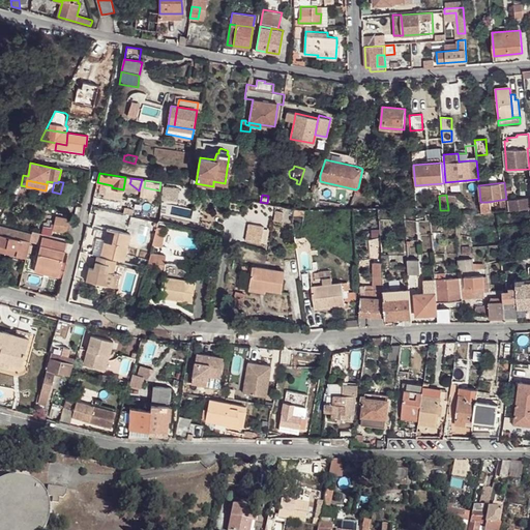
[(446,195),(448,210),(457,211),(455,196),(446,195)]
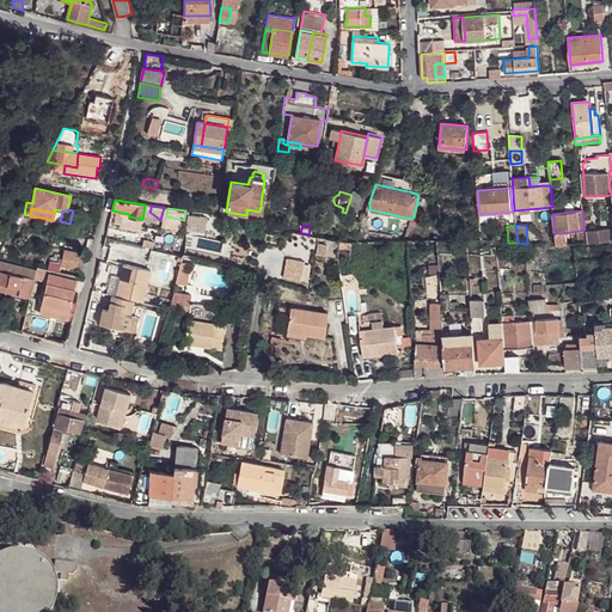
[(587,231),(588,244),(611,242),(610,228),(603,230),(587,231)]
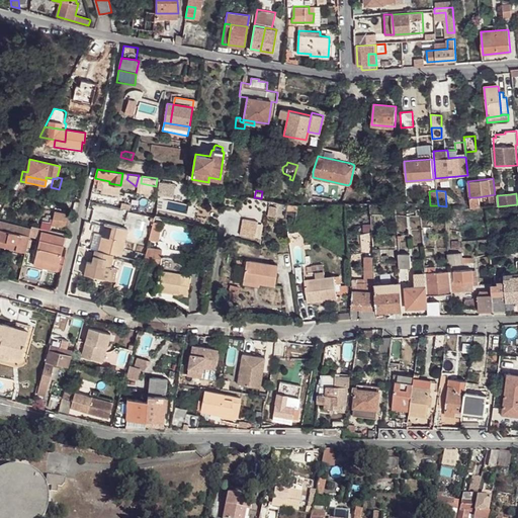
[(298,204),(287,202),(287,209),(297,211),(298,204)]
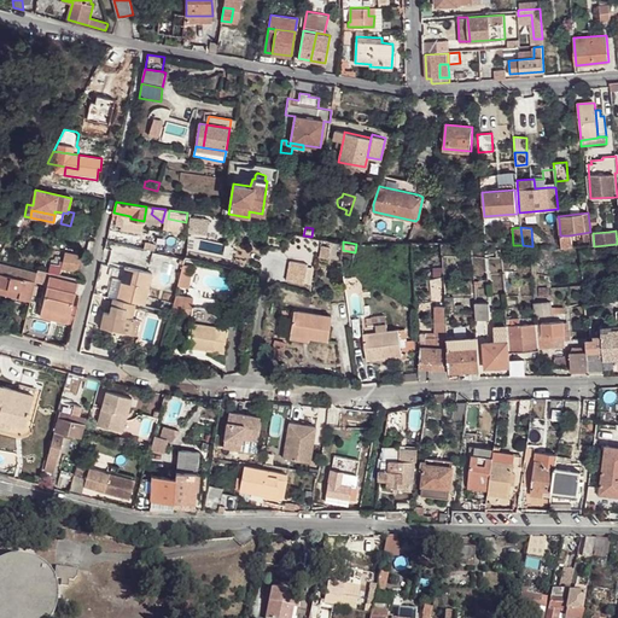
[(322,243),(319,256),(328,257),(331,245),(322,243)]
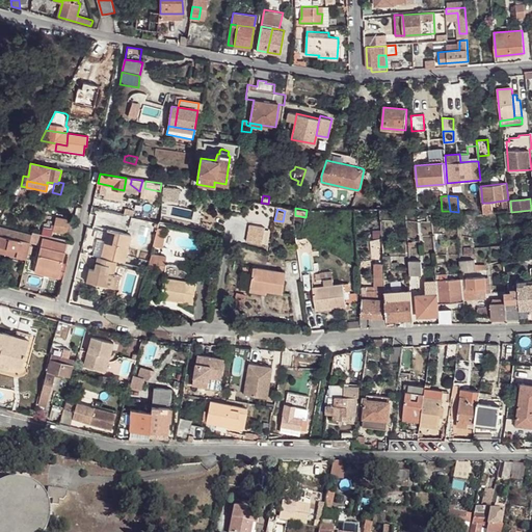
[(56,216),(53,231),(67,234),(67,232),(69,221),(70,219),(56,216)]
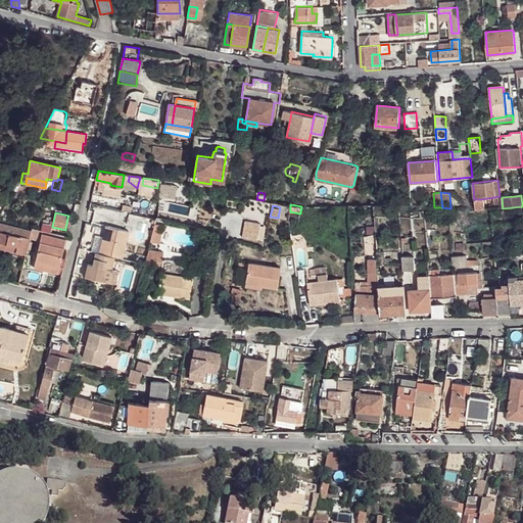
[(249,241),(263,244),(268,222),(254,219),(249,241)]
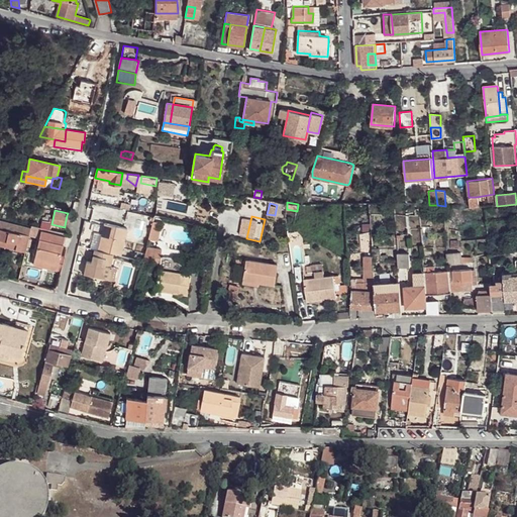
[(0,228),(28,236),(30,228),(0,220),(0,228)]
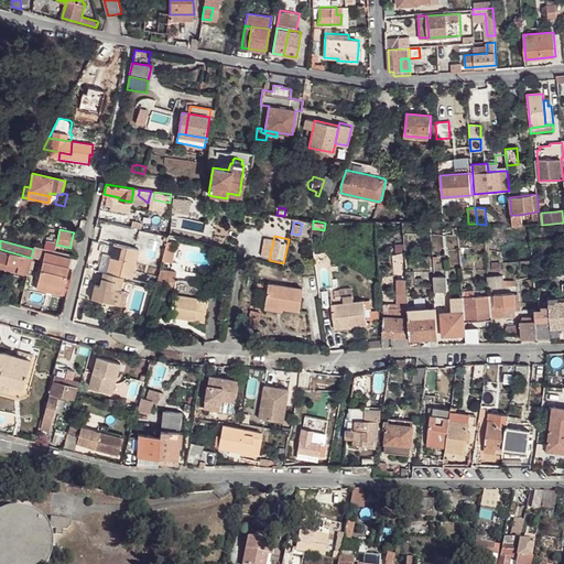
[(167,241),(163,261),(173,262),(176,242),(167,241)]
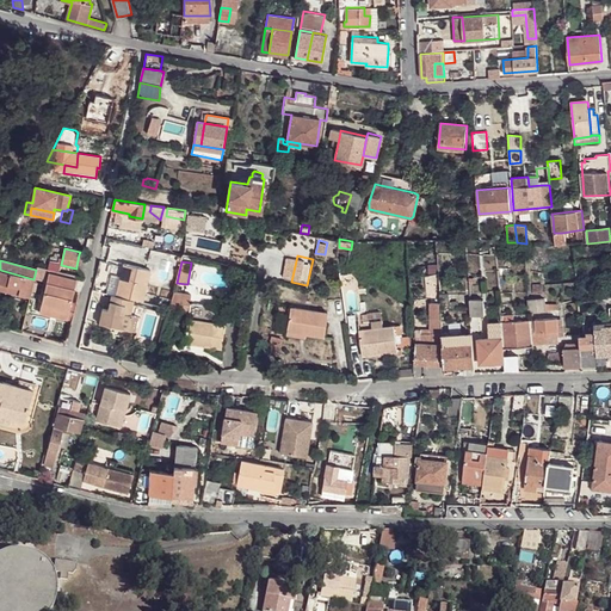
[(119,277),(115,297),(133,301),(141,303),(149,270),(123,264),(119,277)]
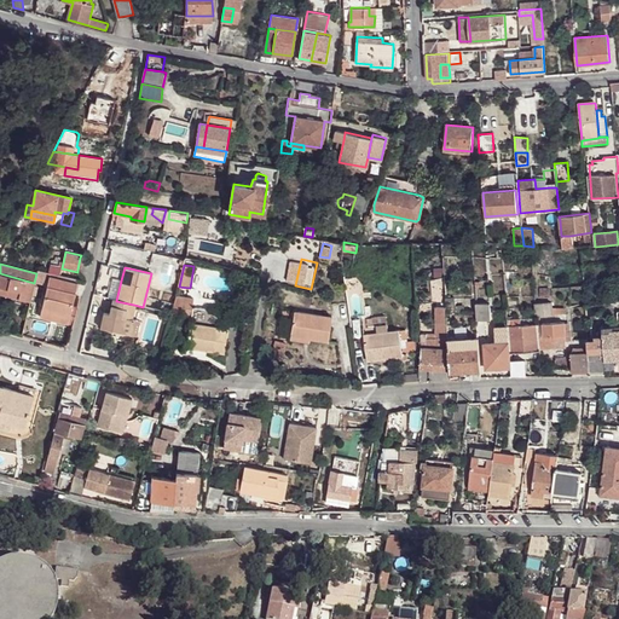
[(0,273),(0,287),(19,291),(18,299),(30,302),(34,283),(0,273)]
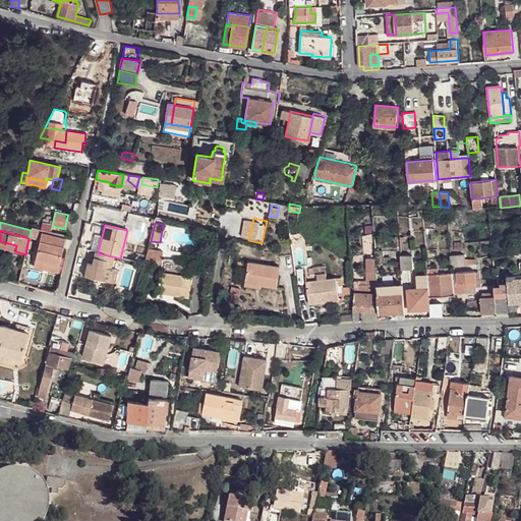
[(42,233),(40,241),(62,246),(64,238),(42,233)]
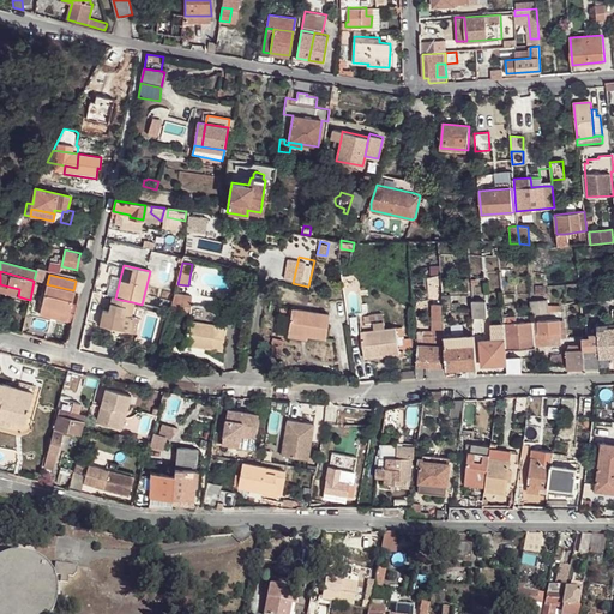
[(110,298),(115,299),(120,278),(112,276),(107,296),(110,298)]
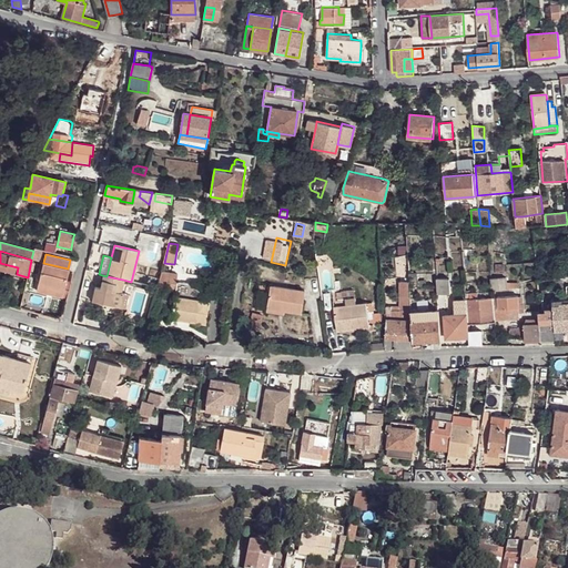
[(18,267),(0,263),(0,270),(17,274),(18,267)]
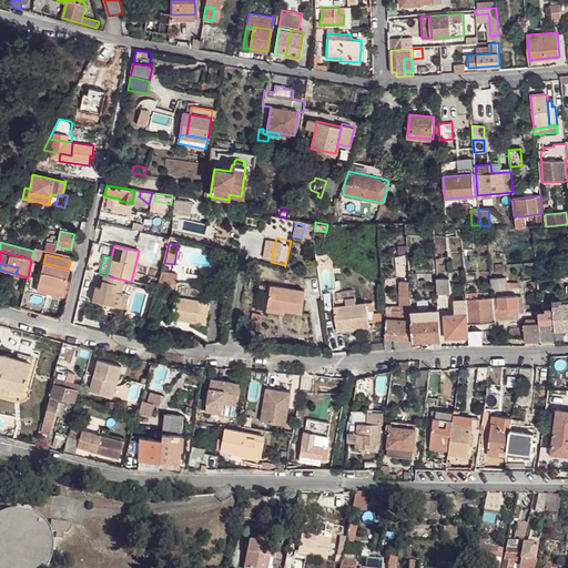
[(43,263),(41,274),(66,280),(68,269),(43,263)]
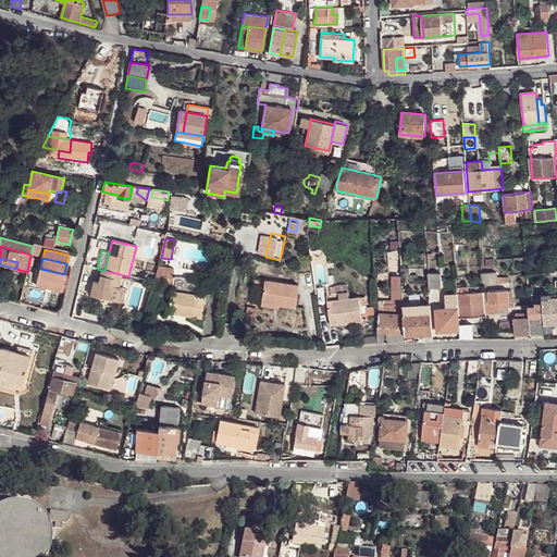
[(175,268),(160,265),(158,281),(172,283),(168,312),(201,317),(205,296),(197,294),(199,280),(174,276),(175,268)]
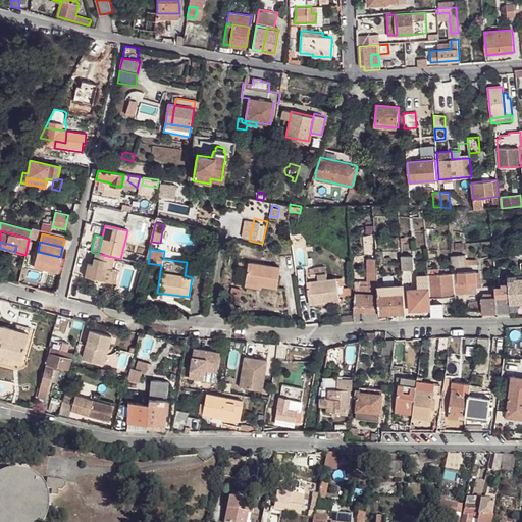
[(60,257),(38,252),(36,260),(59,264),(60,257)]
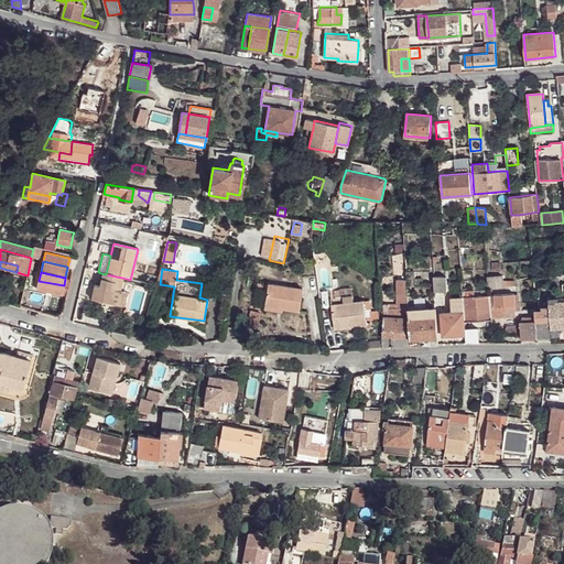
[(120,291),(122,278),(106,274),(101,273),(99,286),(95,285),(91,300),(120,305),(122,291),(120,291)]
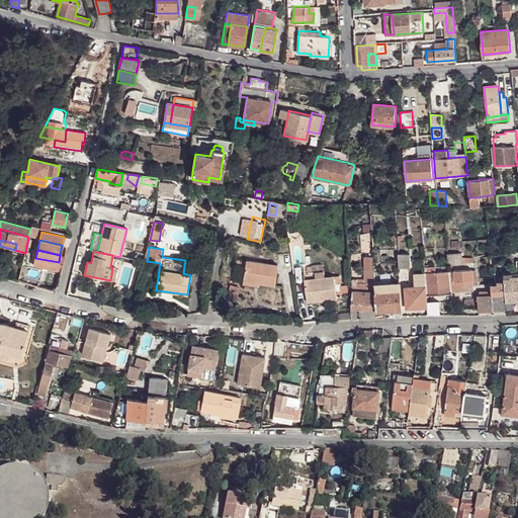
[(462,253),(452,254),(453,264),(463,263),(463,262),(462,253)]
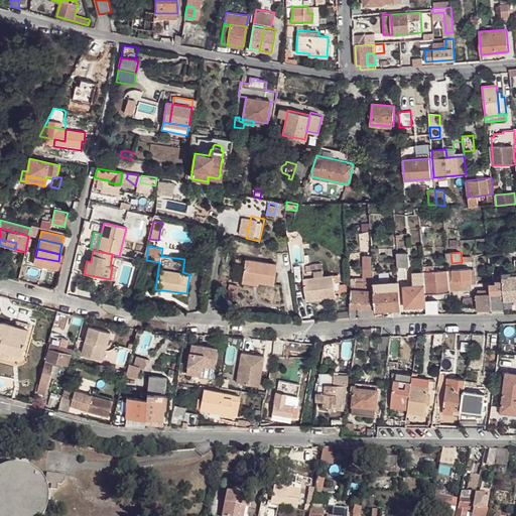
[(397,253),(398,267),(409,267),(408,253),(397,253)]
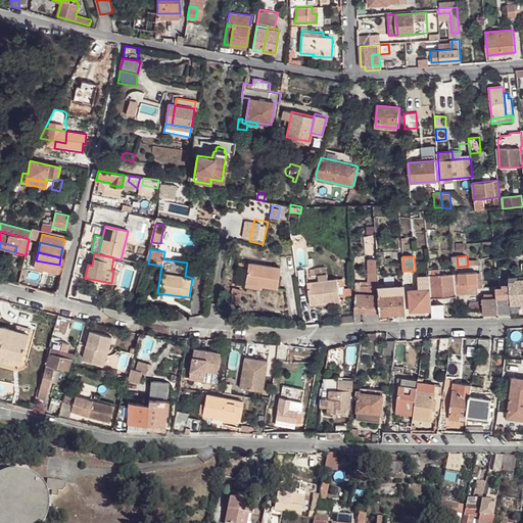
[(369,286),(376,286),(376,274),(375,274),(375,258),(373,258),(368,259),(367,286),(369,286)]
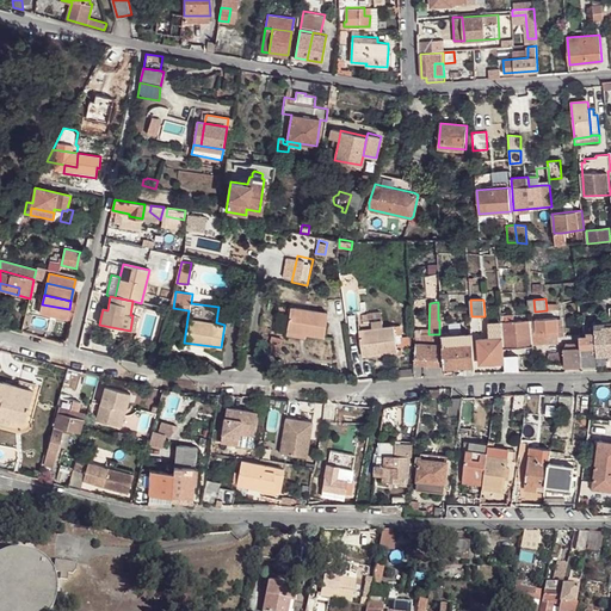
[(69,309),(42,304),(41,314),(67,319),(69,309)]
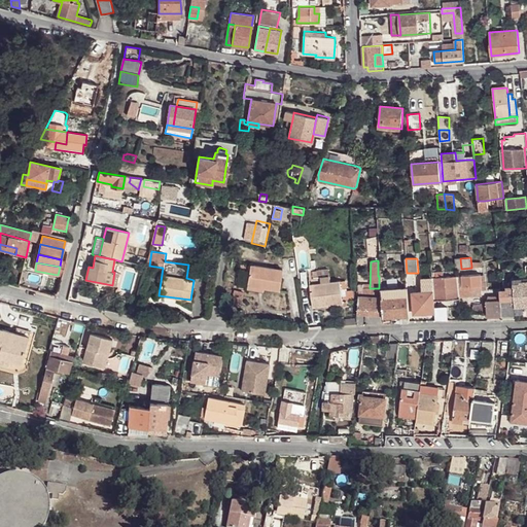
[(250,267),(247,288),(265,289),(280,291),(282,271),(250,267)]
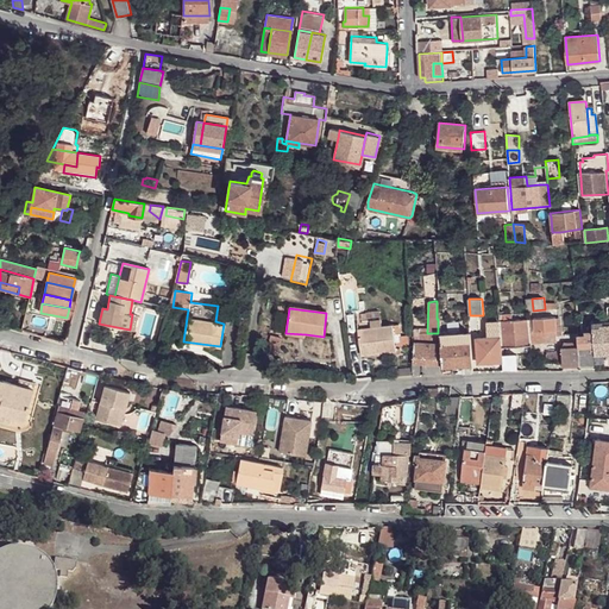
[(358,321),(359,328),(383,325),(382,318),(358,321)]
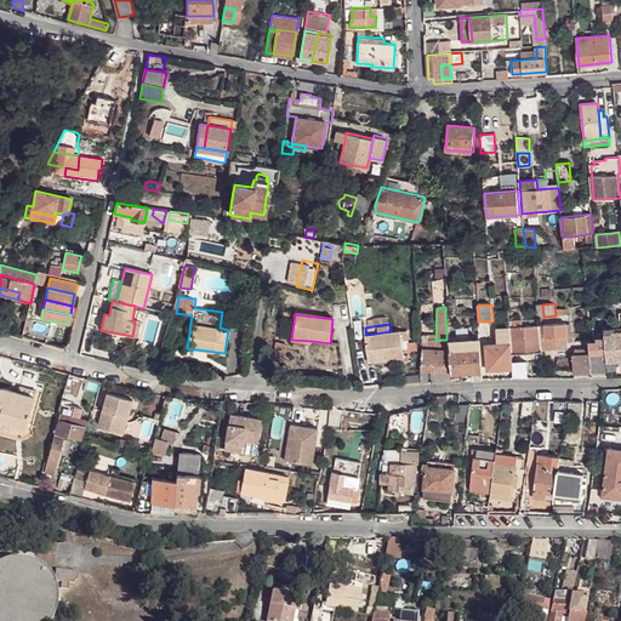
[(567,324),(540,325),(541,339),(542,339),(542,348),(569,347),(568,342),(567,324)]
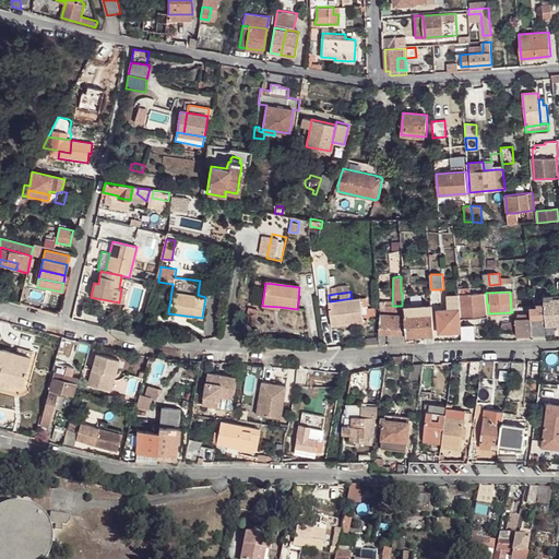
[(486,293),(459,295),(460,300),(461,319),(488,317),(487,305),(486,293)]
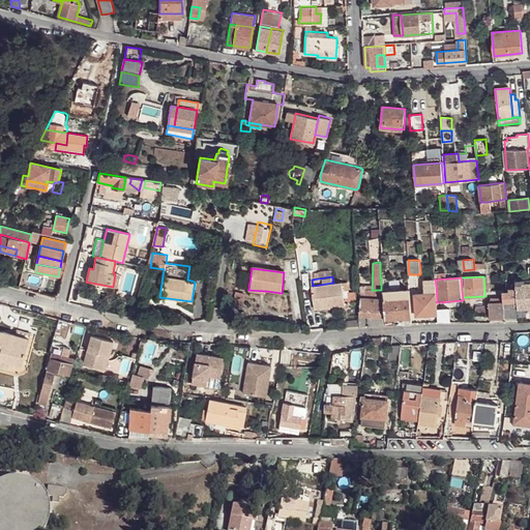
[(333,283),(313,286),(316,307),(345,304),(343,282),(333,283)]
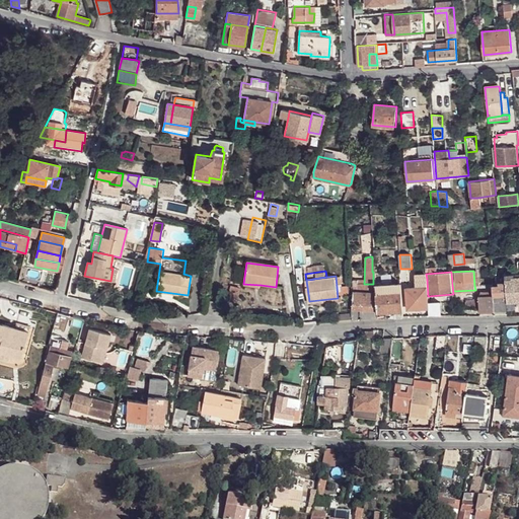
[(518,277),(506,278),(506,280),(507,285),(508,300),(518,299),(518,277)]
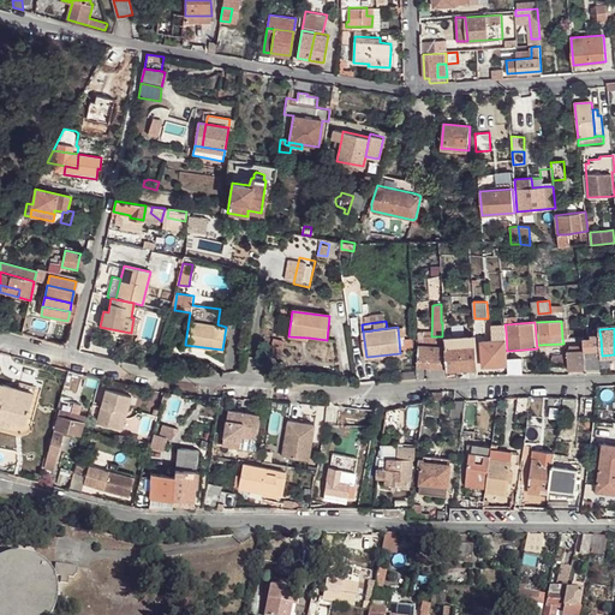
[(506,330),(494,330),(494,340),(482,341),(484,366),(508,365),(507,351),(506,330)]
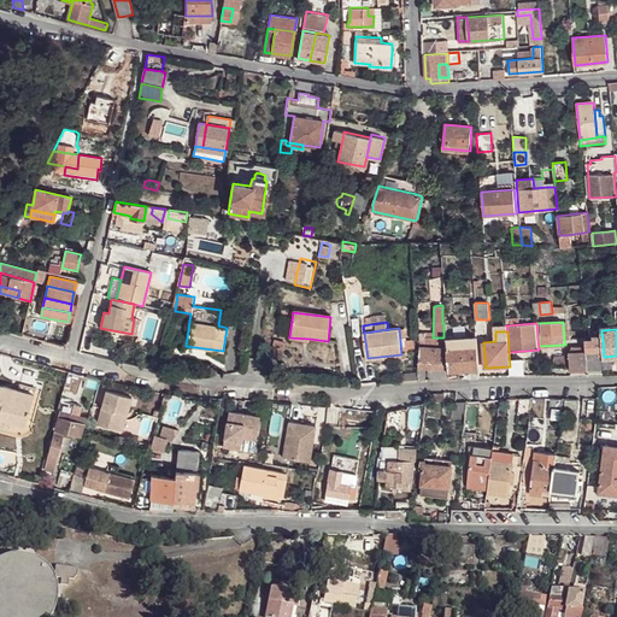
[(444,338),(435,338),(434,347),(448,348),(447,346),(447,339),(446,339),(444,338)]
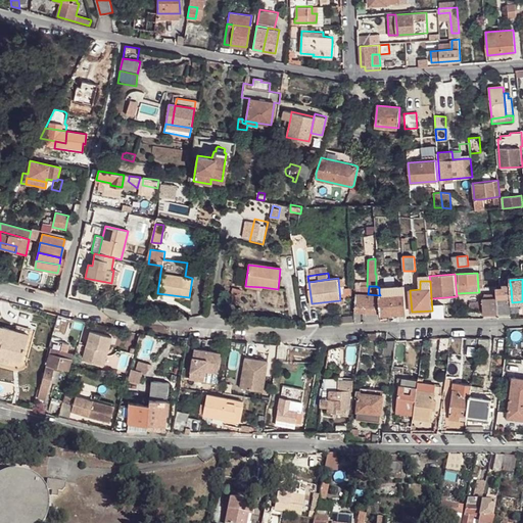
[(497,297),(497,314),(513,313),(512,302),(511,287),(495,288),(497,297)]
